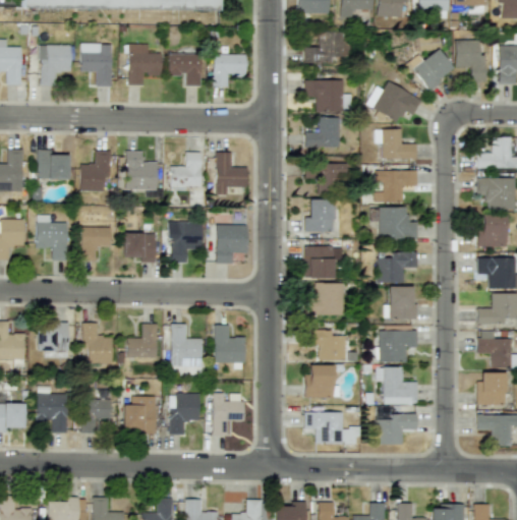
[(22,0),(220,0),(220,14),(22,9),(22,0)]
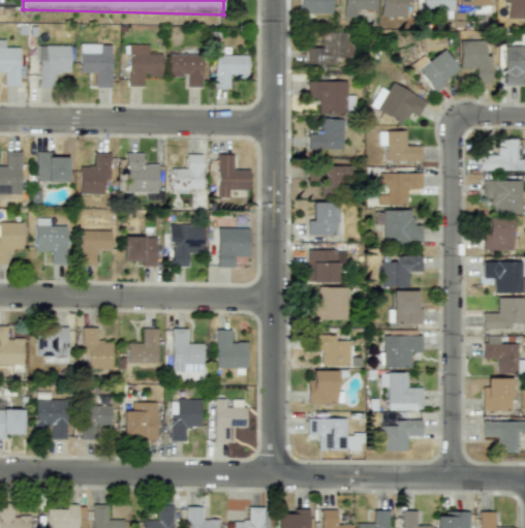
[(333,0),(301,0),(302,13),(334,14),(333,0)]
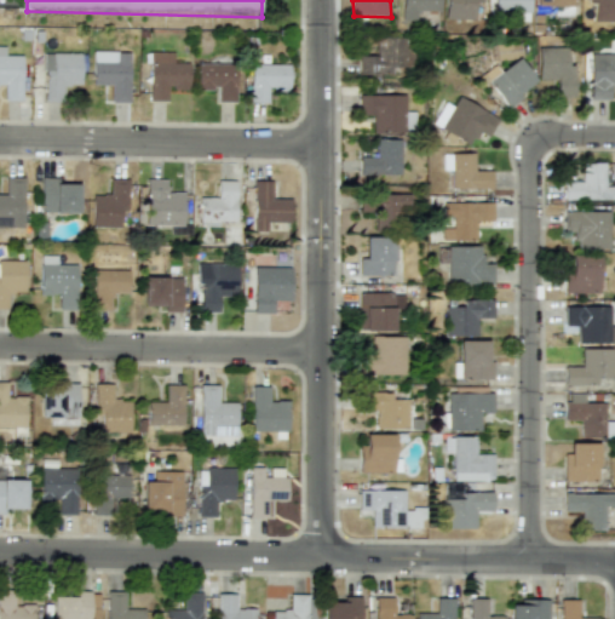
[(442,0),(404,0),(406,21),(419,21),(420,12),(443,12),(442,0)]
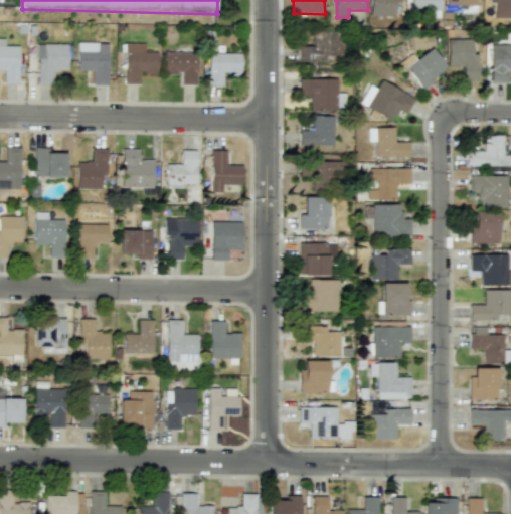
[(412,0),(413,8),(443,8),(443,0),(412,0)]
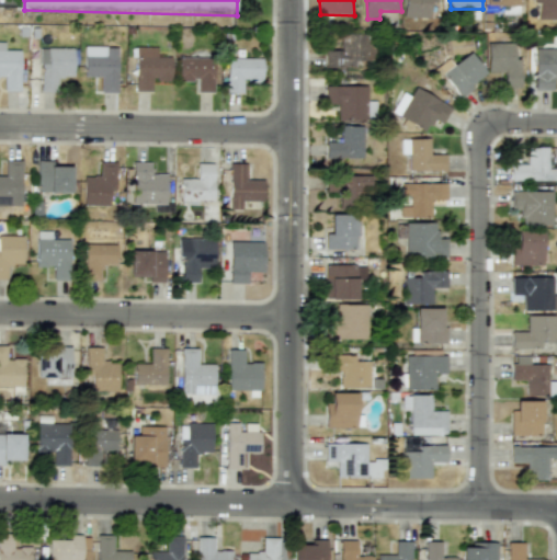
[(556,0),(534,0),(535,4),(540,4),(541,21),(556,20),(556,0)]
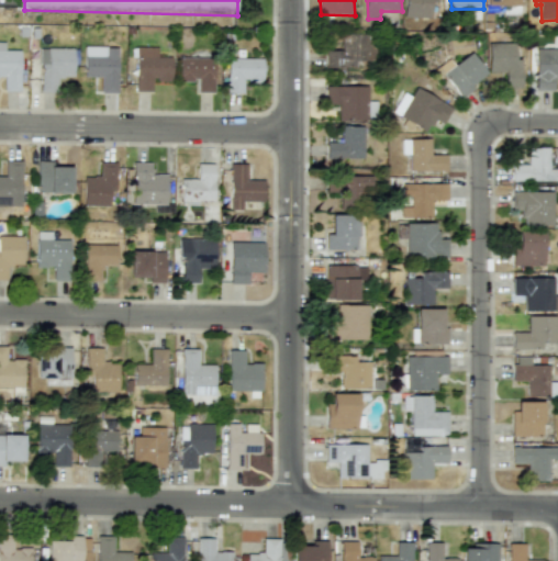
[(330,69),(368,68),(368,34),(344,35),(344,51),(328,52),(330,69)]
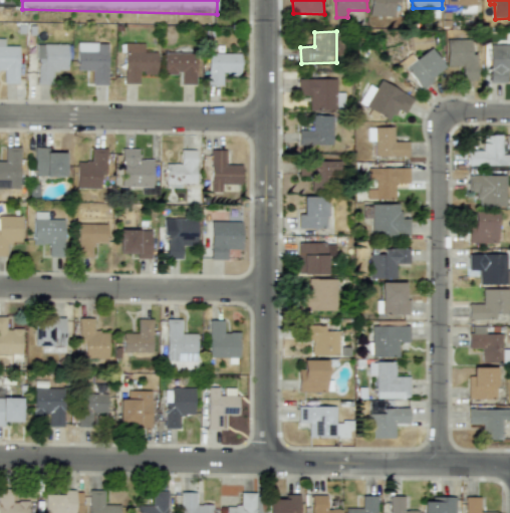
[(21,84),(21,58),(25,58),(25,48),(8,48),(7,39),(0,38),(0,71),(6,72),(6,85),(21,84)]
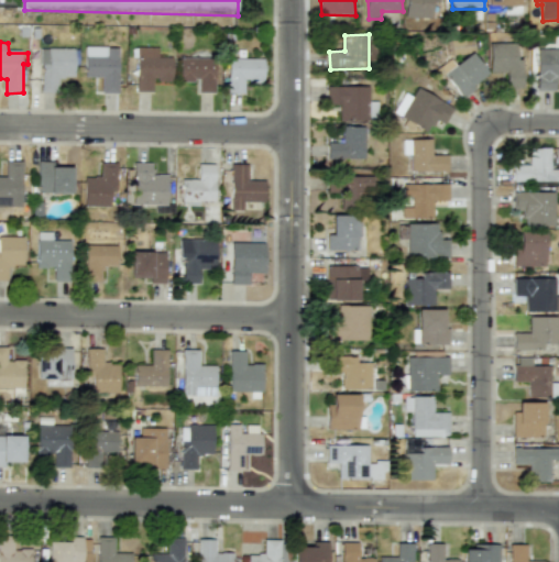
[(525,88),(525,59),(519,59),(518,44),(492,44),(493,74),(508,73),(508,88),(525,88)]
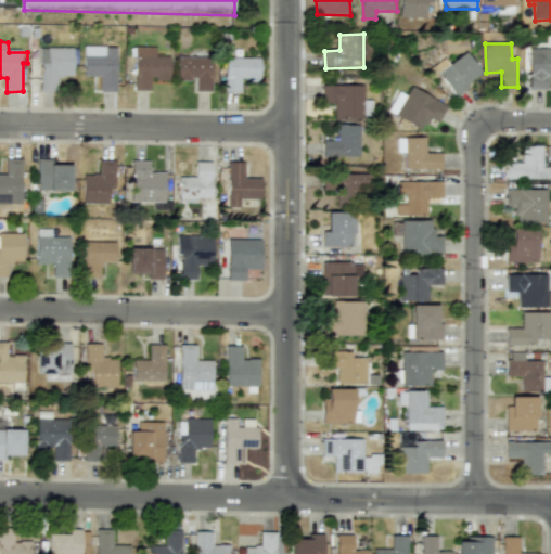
[(86,77),(102,77),(102,92),(118,92),(118,47),(86,48),(86,77)]
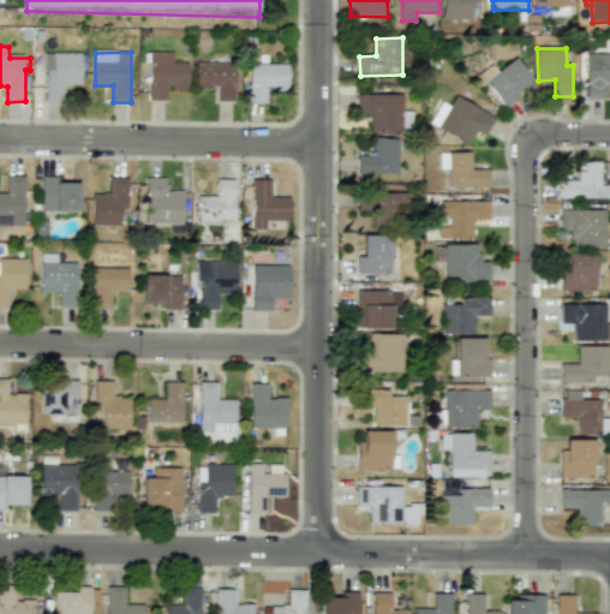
[(48,53),(47,101),(65,101),(65,85),(83,87),(83,71),(88,71),(88,54),(48,53)]
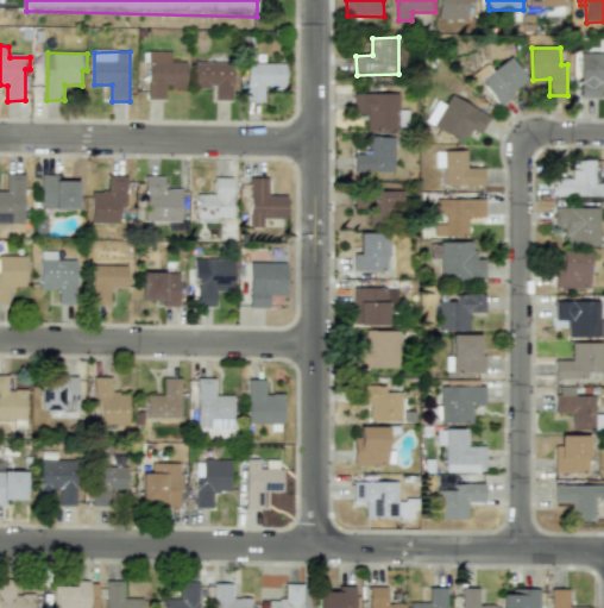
[(174,62),(174,52),(151,52),(150,100),(168,100),(168,88),(189,89),(189,63),(174,62)]
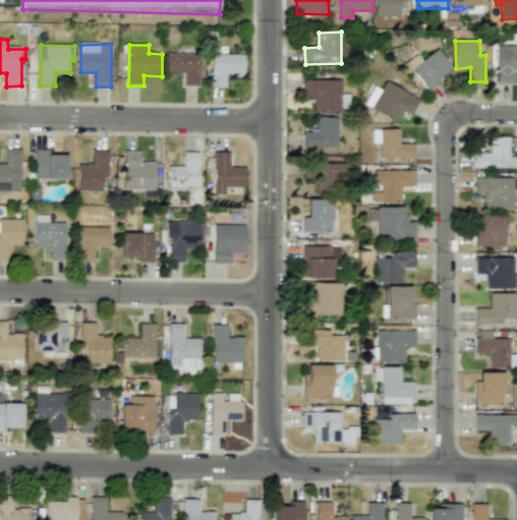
[(516,46),(499,47),(500,84),(516,84),(515,74),(516,74),(516,46)]
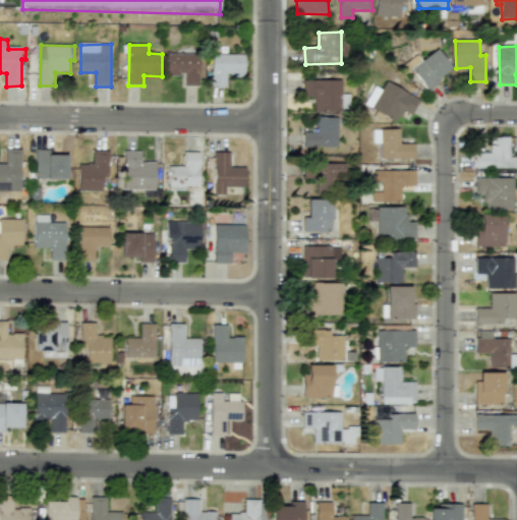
[(426,90),(454,71),(439,50),(421,61),(418,57),(408,63),(426,90)]
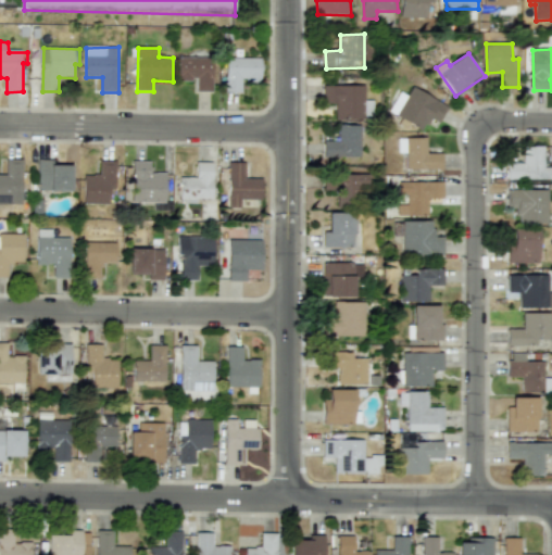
[(179,80),(198,82),(198,92),(215,92),(215,59),(179,58),(179,80)]
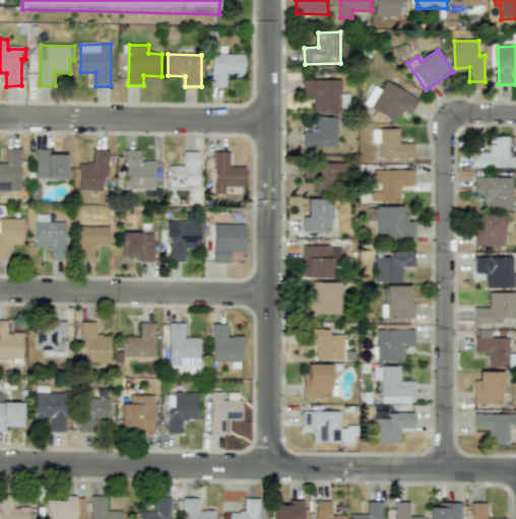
[(246,77),(246,55),(213,55),(212,87),(228,87),(228,77),(246,77)]
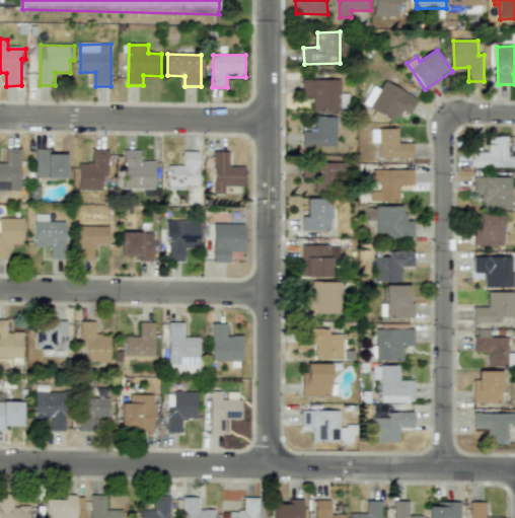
[(342,80),(303,80),(303,97),(314,97),(314,112),(342,113),(342,80)]
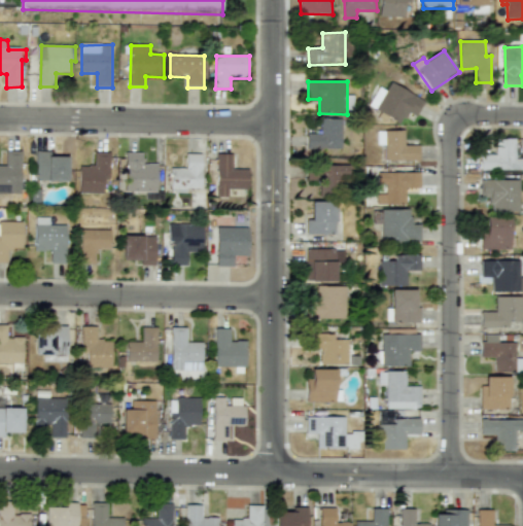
[(418,116),(426,102),(392,82),(388,92),(381,88),(371,106),(403,125),(410,112),(418,116)]
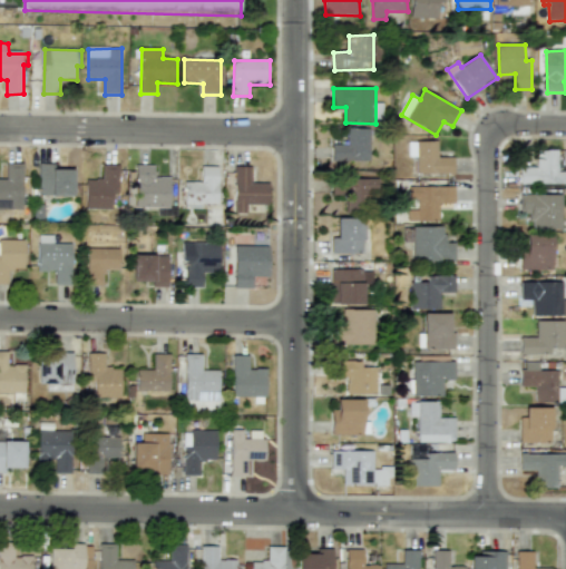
[(371,162),(370,128),(349,129),(349,145),(333,145),(334,163),(371,162)]
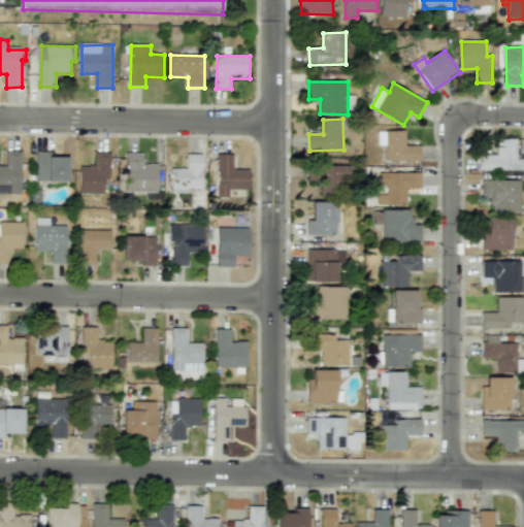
[(407,146),(406,131),(380,132),(380,146),(387,145),(387,162),(422,161),(421,146),(407,146)]
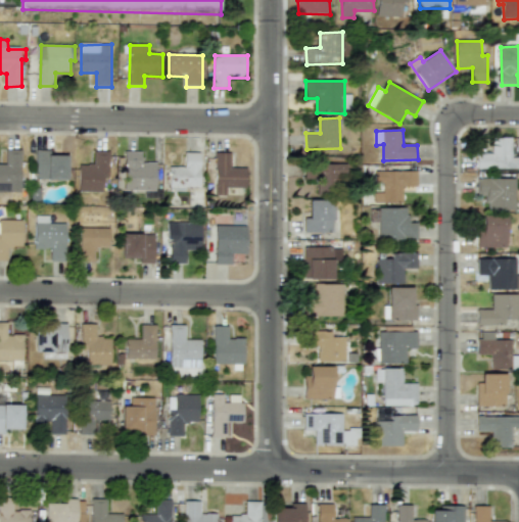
[(478,153),(478,170),(518,169),(518,157),(513,158),(513,138),(493,138),(493,153),(478,153)]
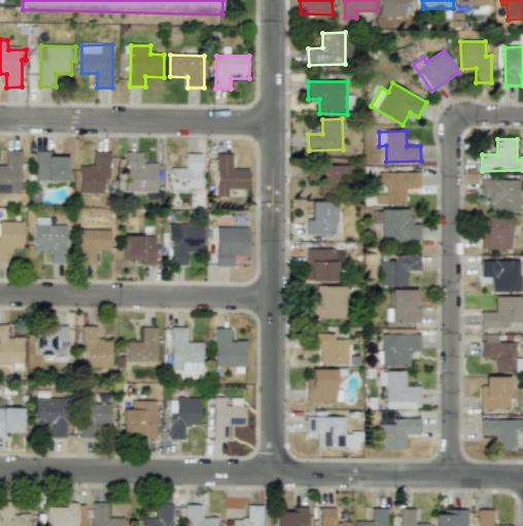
[(0,194),(23,195),(23,152),(8,151),(7,166),(0,166),(0,194)]
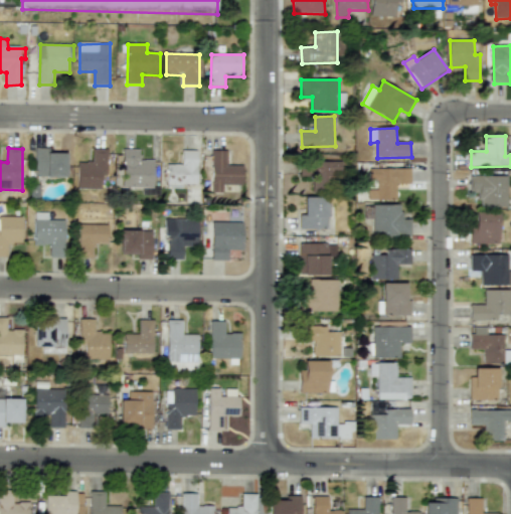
[(68,154),(50,153),(50,150),(37,149),(36,177),(68,177),(68,154)]
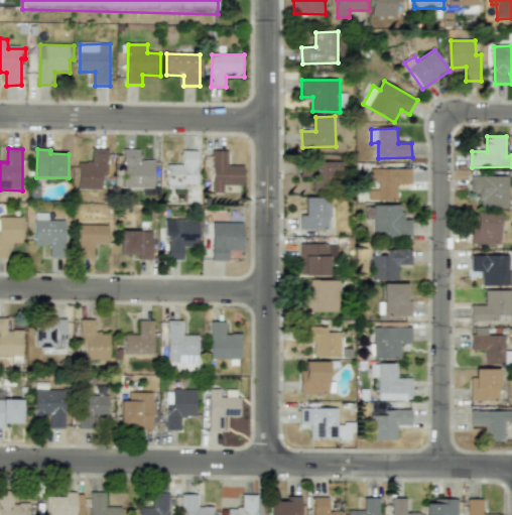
[(79,189),(103,189),(103,175),(109,176),(109,150),(94,149),(94,163),(80,163),(79,189)]
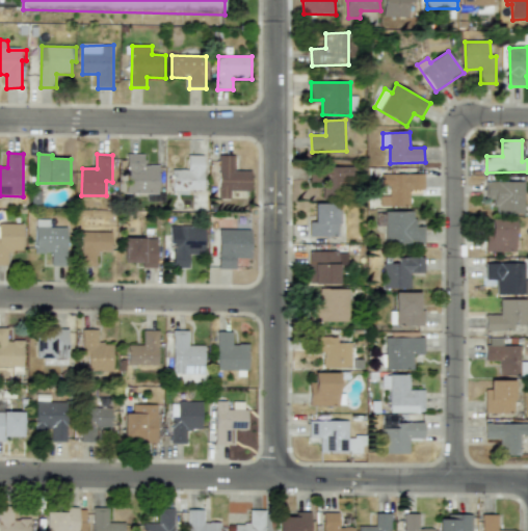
[(160,194),(160,166),(146,165),(146,155),(128,155),(128,194),(160,194)]
